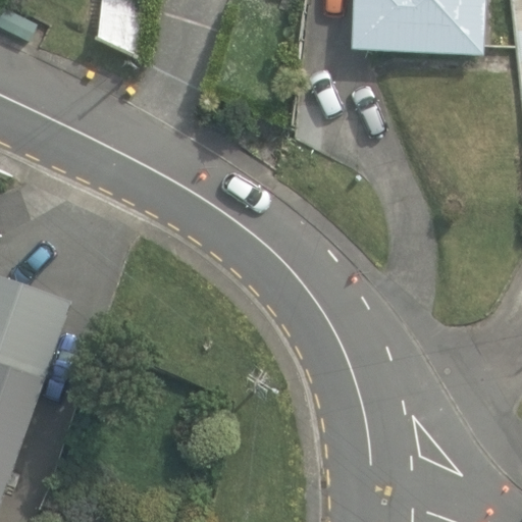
[(101,0),(97,47),(147,52),(152,0),(101,0)]
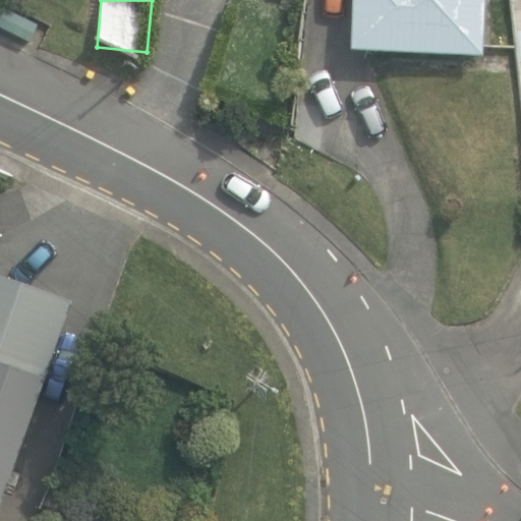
[(354,0),(353,50),(483,55),(484,0),(354,0)]
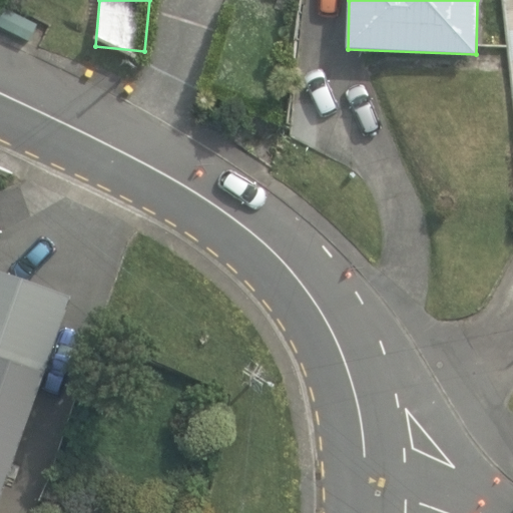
[(512,0),(502,0),(512,121),(512,0)]
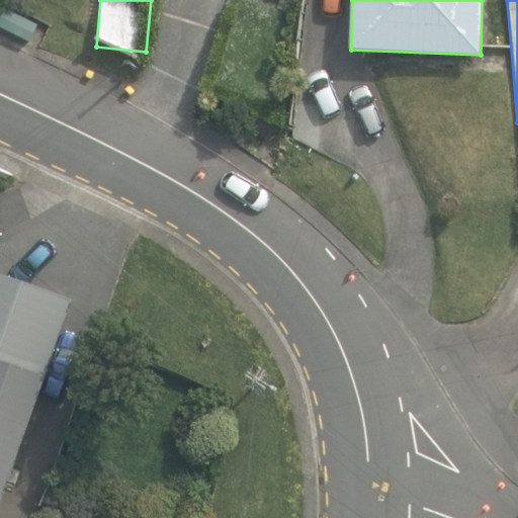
[(0,16),(0,28),(29,45),(39,25),(5,7),(0,16)]
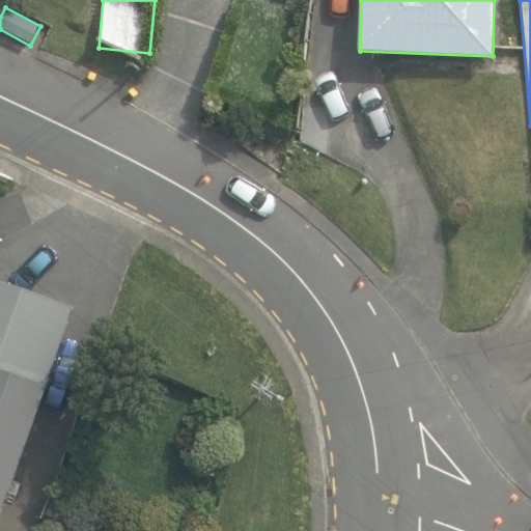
[(28,297),(80,315),(108,234),(57,216),(28,297)]
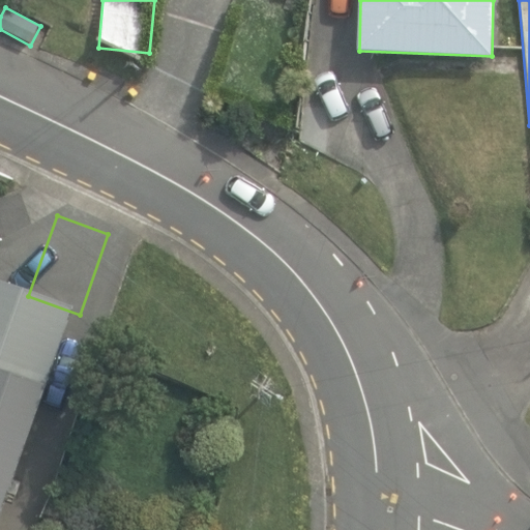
[(0,525),(50,383),(0,365),(0,525)]
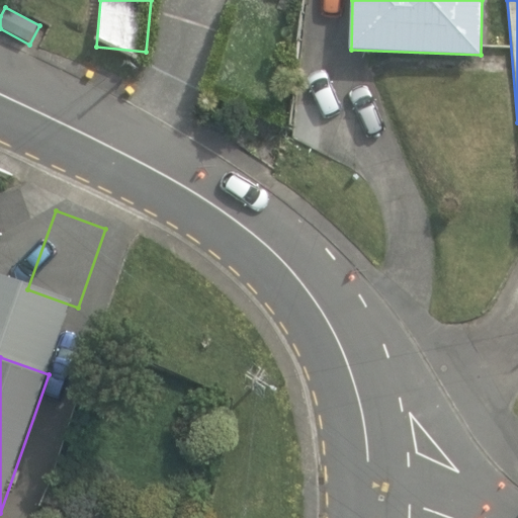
All buildings are outlined.
